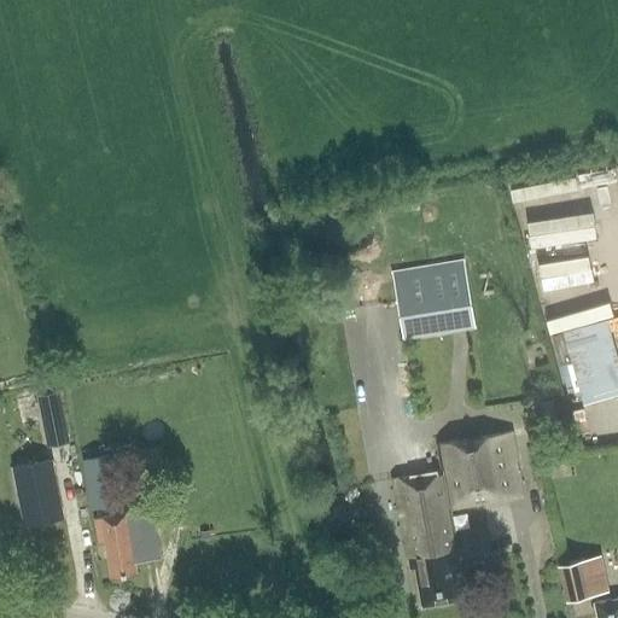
[(617,165),(590,170),(595,205),(617,202),(617,165)]
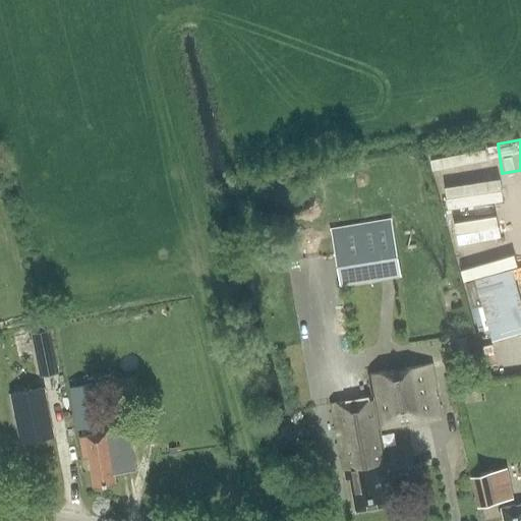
[(341,284),(399,274),(391,224),(333,233),(341,284)]
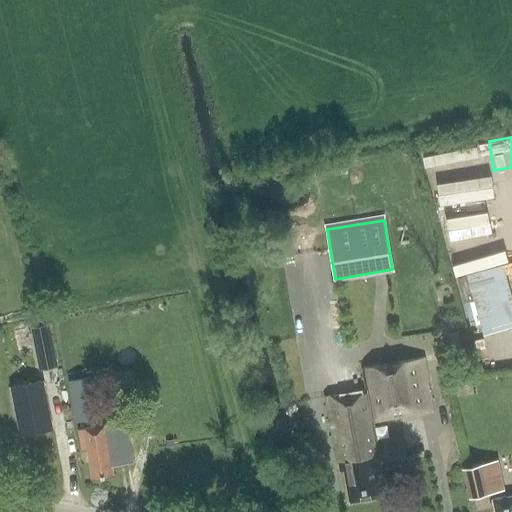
[(484,334),(511,326),(511,299),(502,265),(468,274),(484,334)]
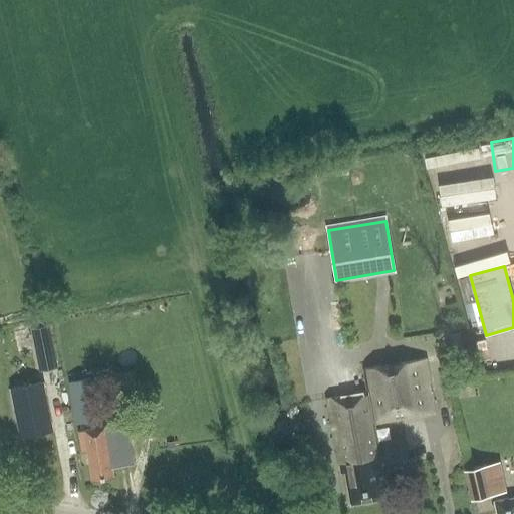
[(40,370),(58,366),(49,324),(31,328),(40,370)]
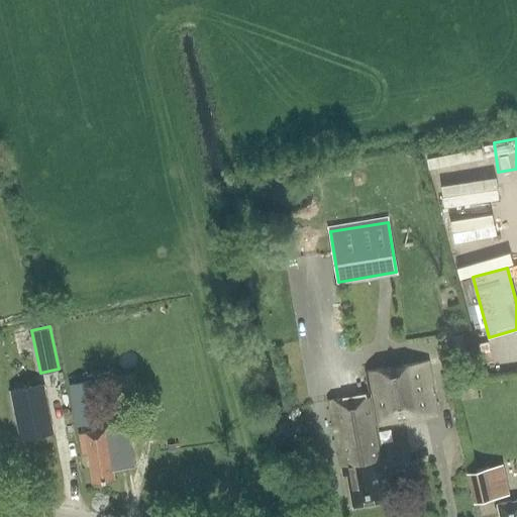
[(387,481),(377,426),(438,416),(428,362),(367,373),(370,394),(331,400),(344,477),(348,476),(353,507),(386,502),(383,482),(387,481)]
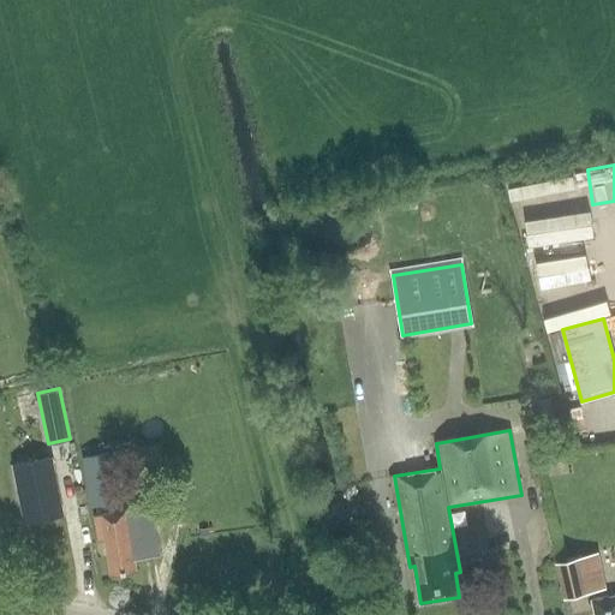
[(118,465),(126,463),(125,452),(115,453),(118,465)]
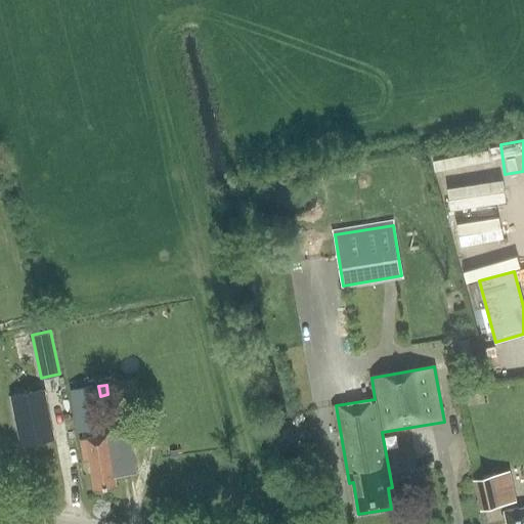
[(79,431),(99,427),(92,386),(71,388),(79,431)]
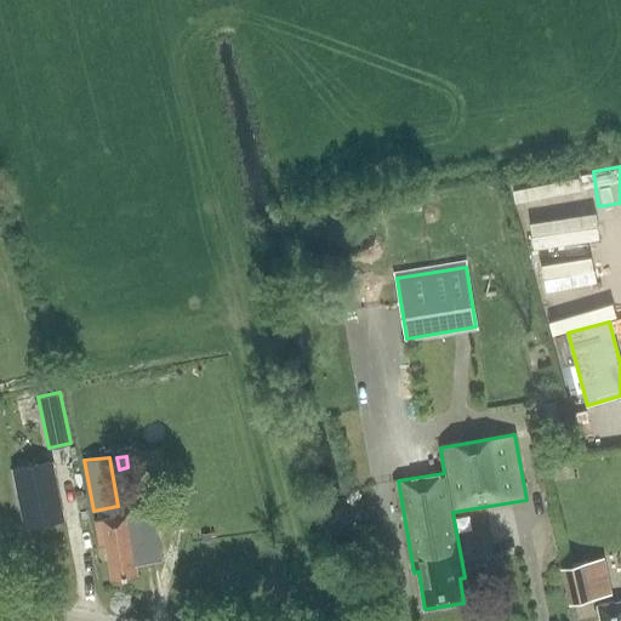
[(26,528),(64,520),(52,462),(13,469),(26,528)]
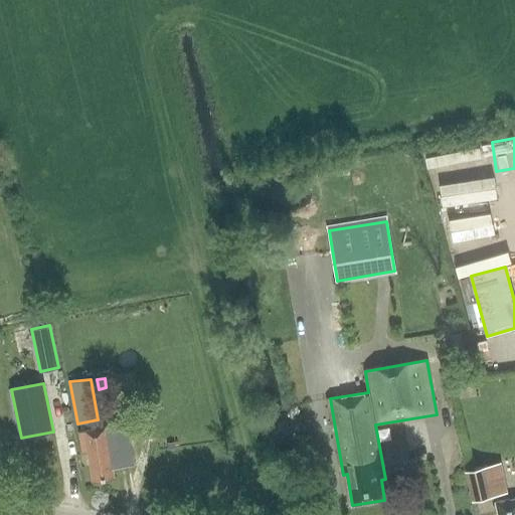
[(134,462),(126,423),(79,433),(82,454),(89,453),(93,481),(115,477),(113,467),(134,462)]
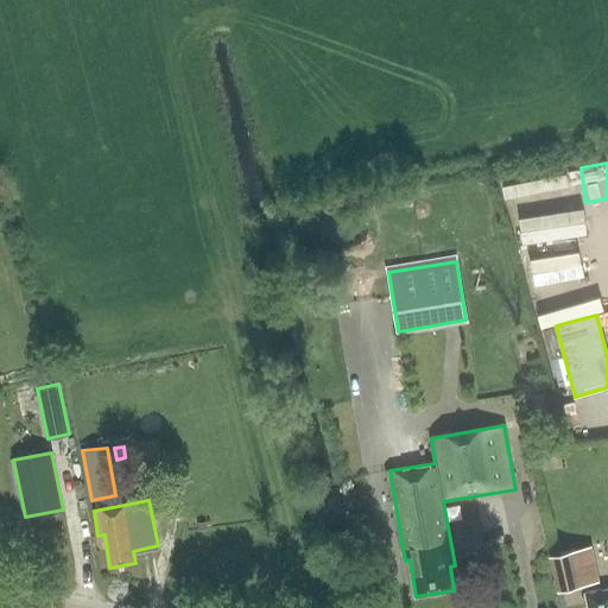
[(575,550),(552,556),(558,582),(559,589),(583,584),(581,577),(575,550)]
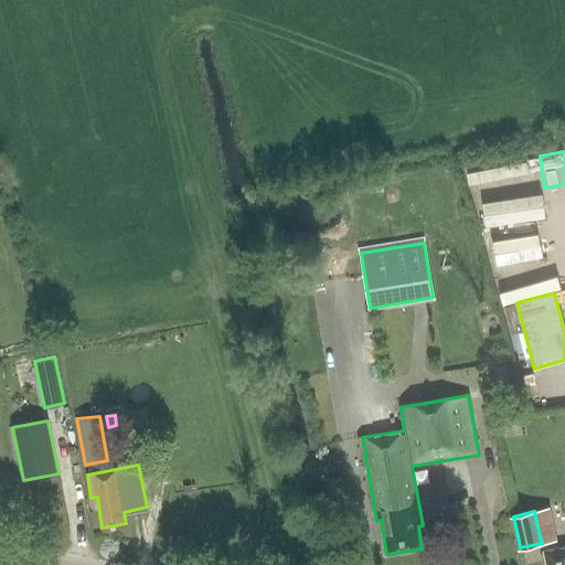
[(564,564),(564,546),(544,551),(546,564),(564,564)]
